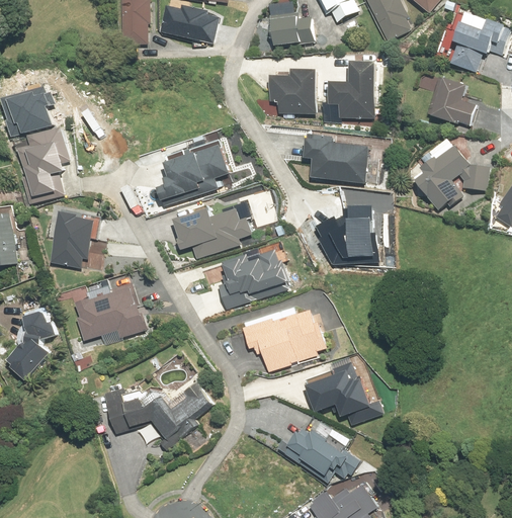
[(0,15),(1,15),(12,0),(0,0),(0,15)]
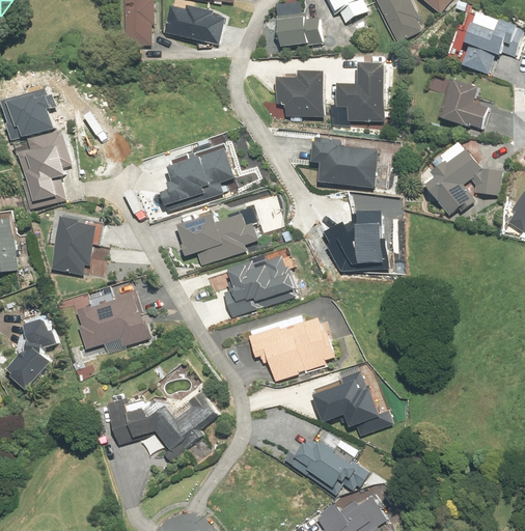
[(150,48),(147,0),(121,0),(125,49),(150,48)]
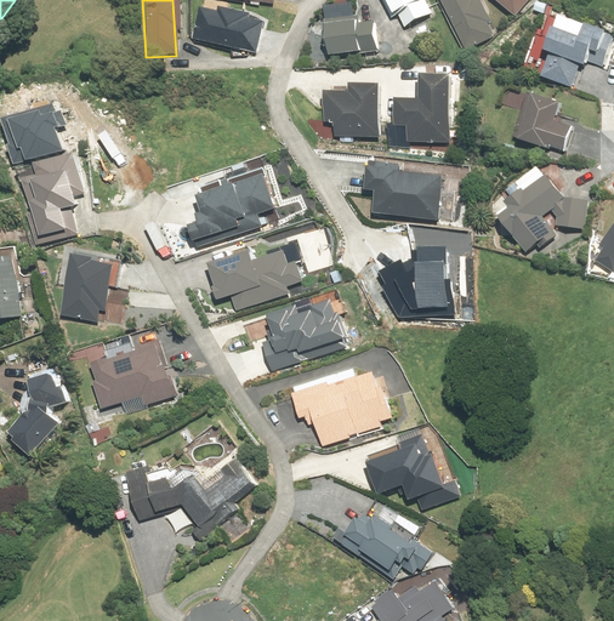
[(427,13),(420,0),(377,0),(387,17),(393,13),(401,27),(427,13)]
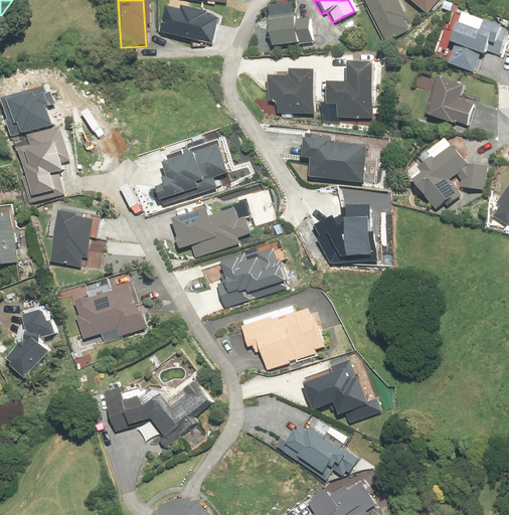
[(391,0),(361,0),(382,41),(406,30),(391,0)]
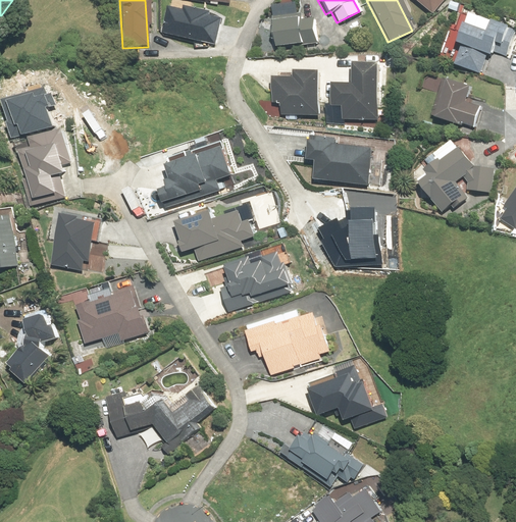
[(413,0),(429,13),(441,0),(413,0)]
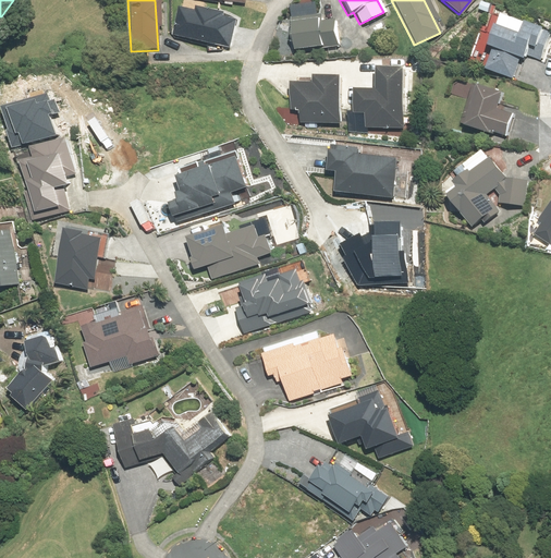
[(233,19),(175,4),(168,35),(227,49),(233,19)]
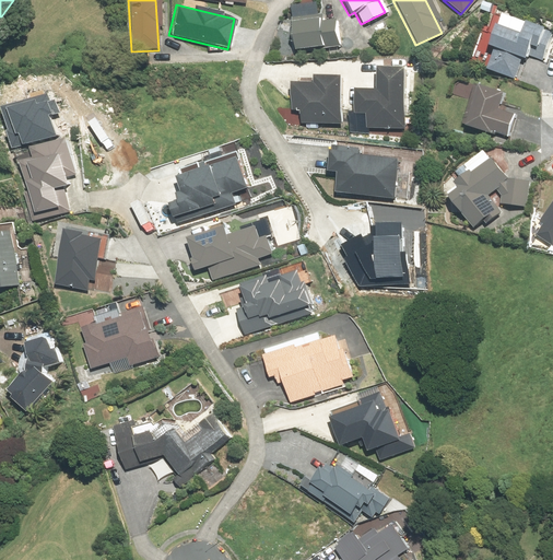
[(493,46),(485,68),(513,78),(520,56),(526,58),(530,46),(536,47),(543,28),(499,13),(489,44),(493,46)]
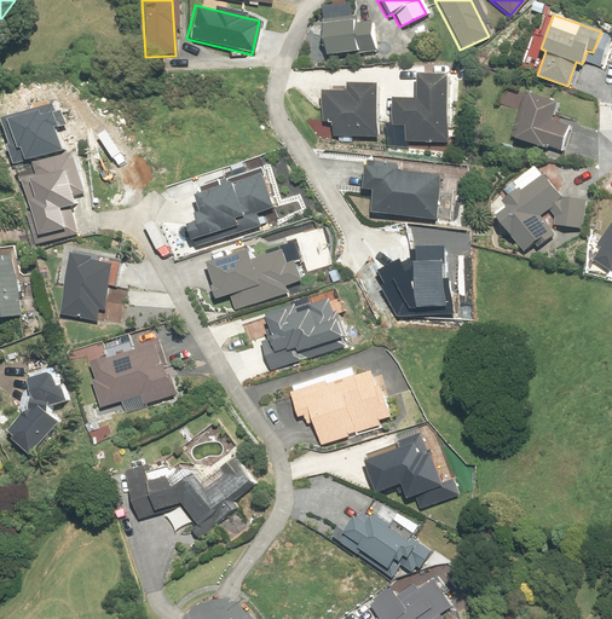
[(311,21),(313,55),(370,51),(368,22),(348,24),(348,17),(311,21)]
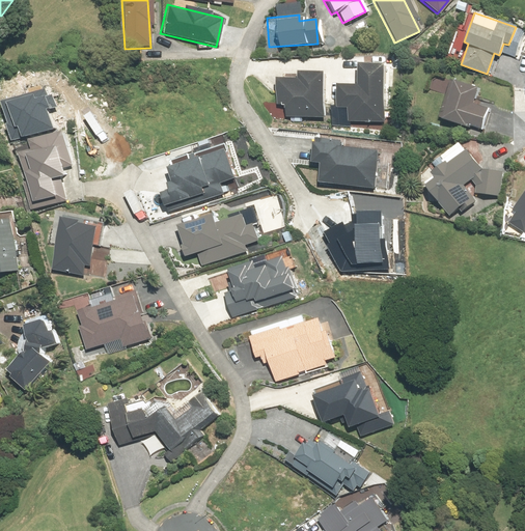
[(346,108),(346,120),(382,121),(384,64),(358,64),(357,84),(337,83),(336,107),(346,108)]
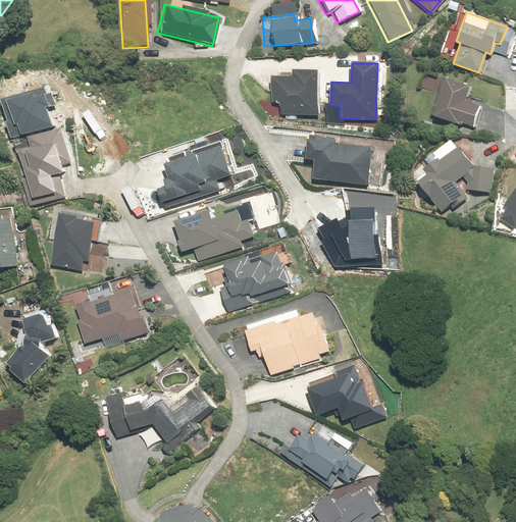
[(278,103),(277,115),(316,115),(317,71),(292,70),(292,77),(271,77),(270,103),(278,103)]
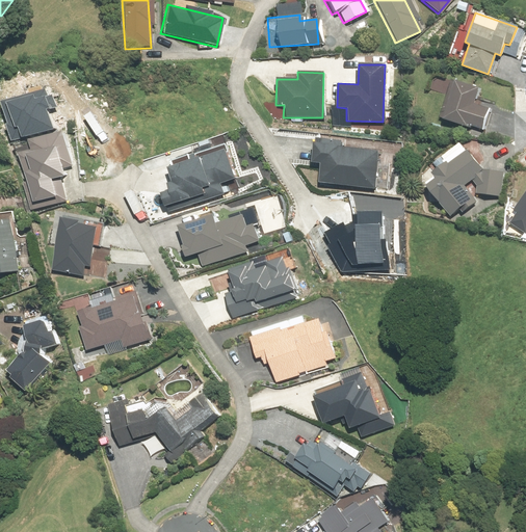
[(455,81),(443,117),(480,130),(488,109),(471,104),(477,88),(455,81)]
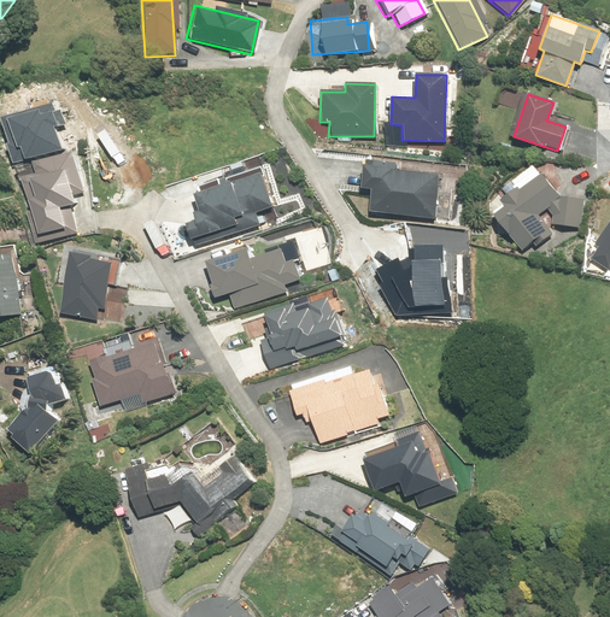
[(0,137),(9,163),(53,148),(47,128),(59,124),(54,110),(51,111),(48,103),(0,117),(0,137)]
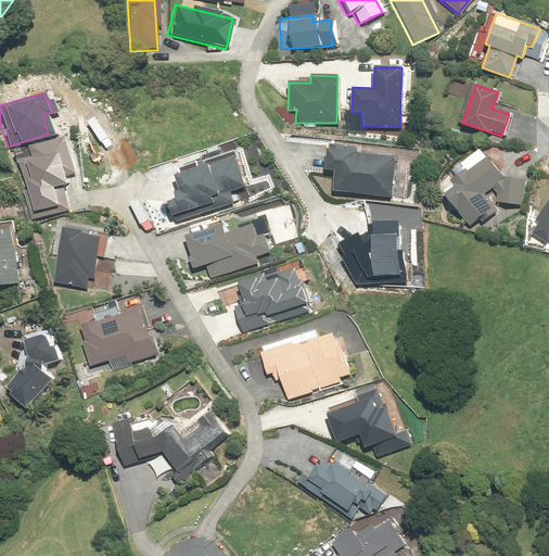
[(16,161),(30,218),(66,210),(61,186),(67,185),(65,176),(74,174),(64,137),(29,146),(32,156),(16,161)]
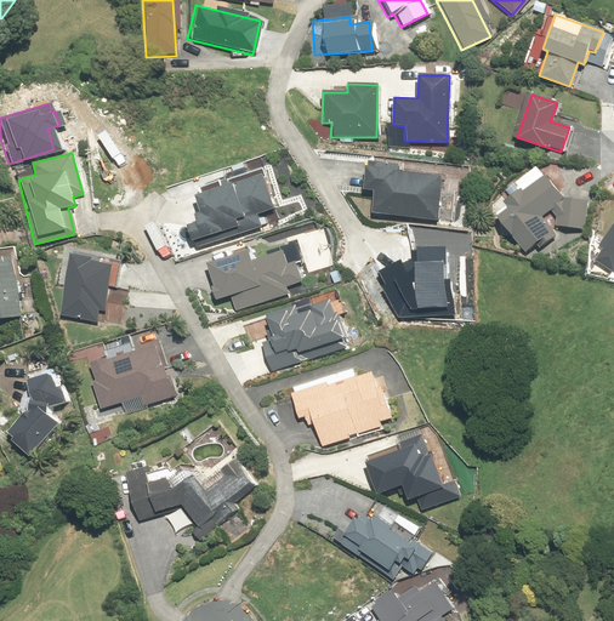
[(373,191),(370,212),(437,220),(442,176),(397,171),(397,163),(367,160),(363,189),(373,191)]
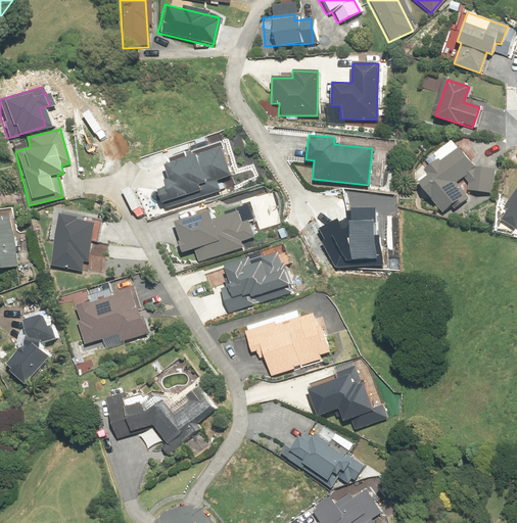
[(157,190),(162,207),(219,191),(215,180),(230,176),(221,146),(163,165),(171,186),(157,190)]
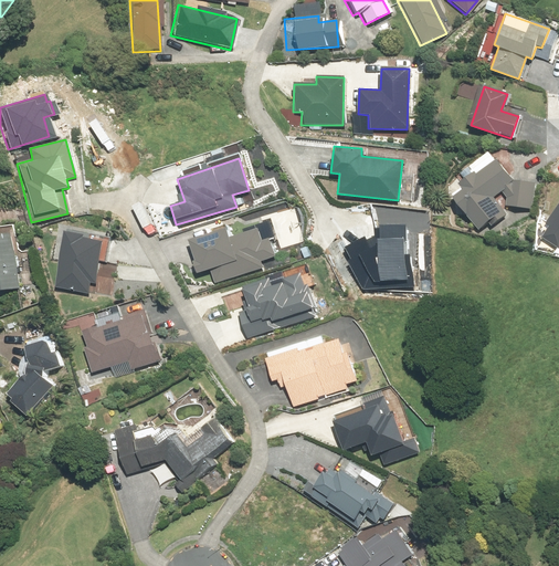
[(462,190),(452,197),(480,233),(504,215),(491,197),(498,191),(503,198),(503,205),(527,208),(530,182),(513,180),(512,181),(495,158),(459,186),(462,190)]
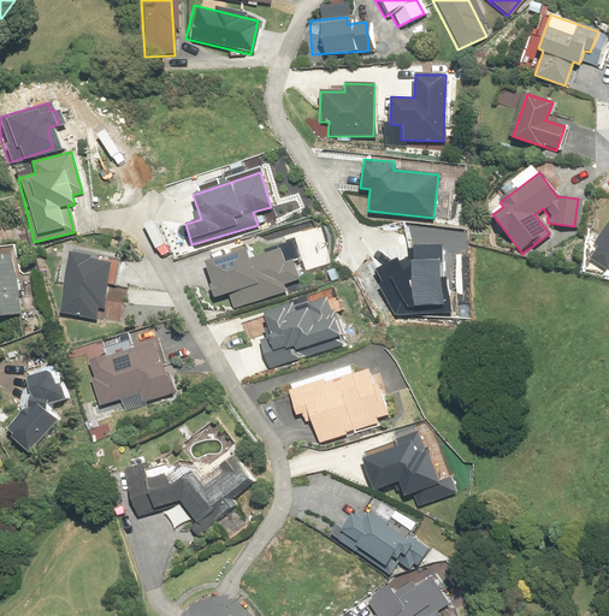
[(608,220),(593,243),(597,246),(587,258),(605,271),(608,266),(608,220)]
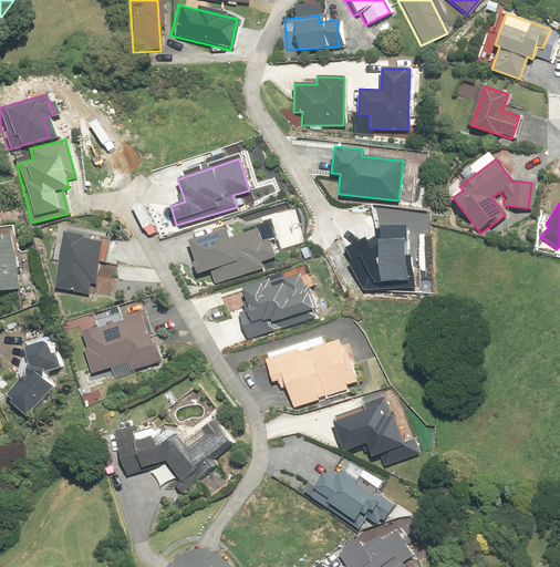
[(343,245),(364,286),(412,286),(410,253),(406,254),(407,224),(380,224),(379,241),(373,245),(366,235),(343,245)]
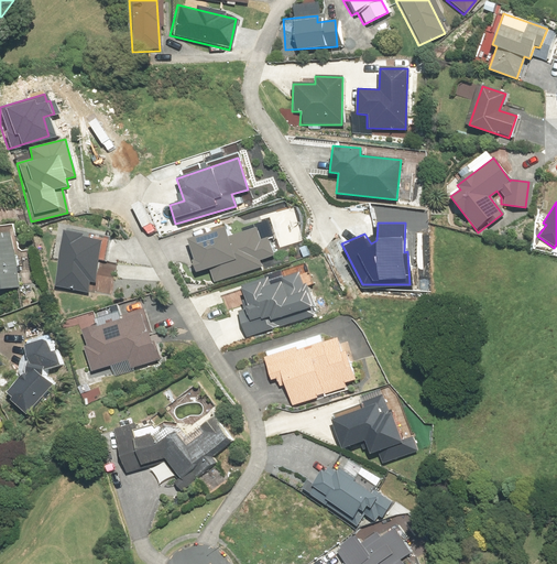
[(206,269),(210,282),(260,267),(258,261),(273,256),(268,238),(261,240),(258,228),(229,237),(227,227),(185,239),(195,272),(206,269)]
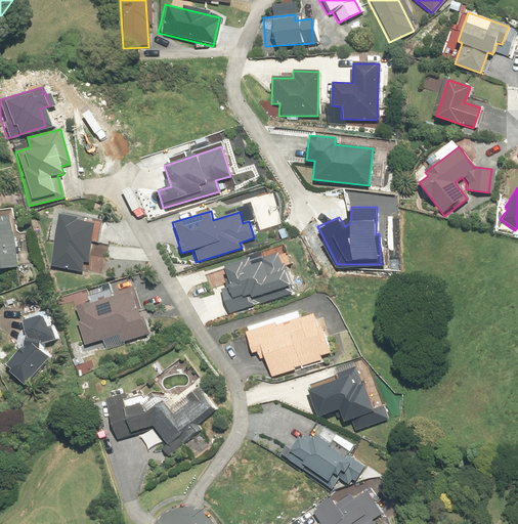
[(60,214),(48,264),(82,273),(95,222),(60,214)]
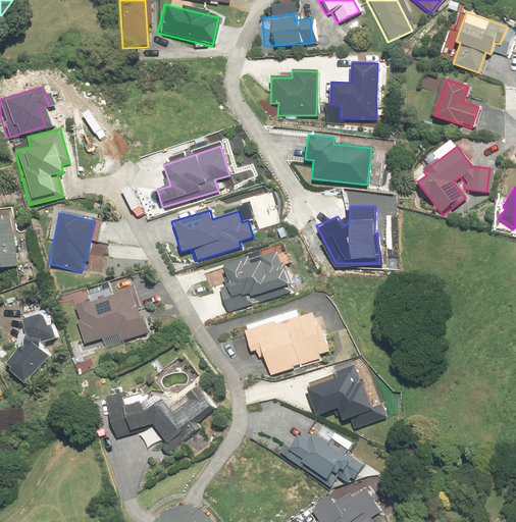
[(0,267),(15,265),(8,215),(0,216),(0,267)]
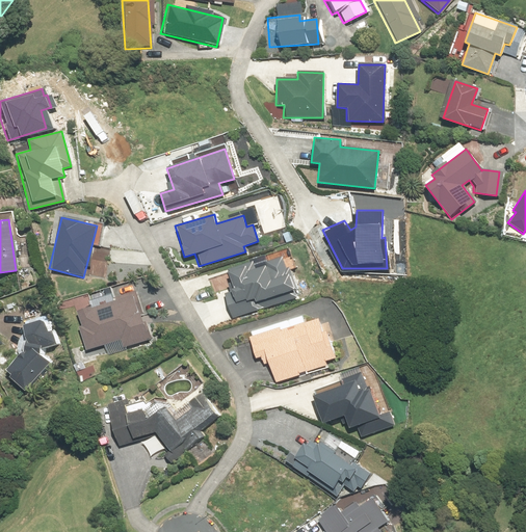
[(224,293),(230,315),(299,294),(289,263),(284,265),(282,257),(267,261),(268,264),(256,267),(254,259),(228,267),(235,290),(224,293)]
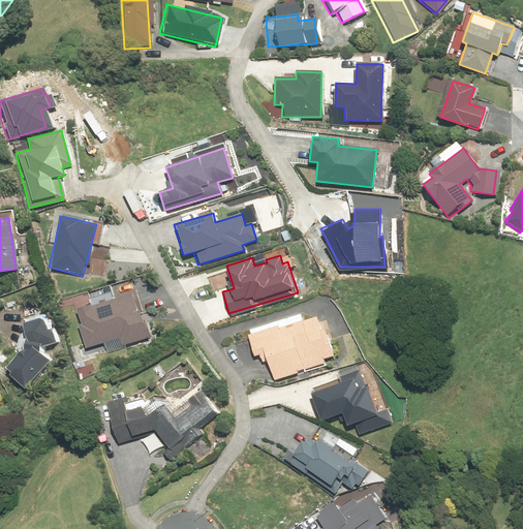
[(72,312),(83,348),(118,338),(120,346),(149,337),(135,293),(72,312)]
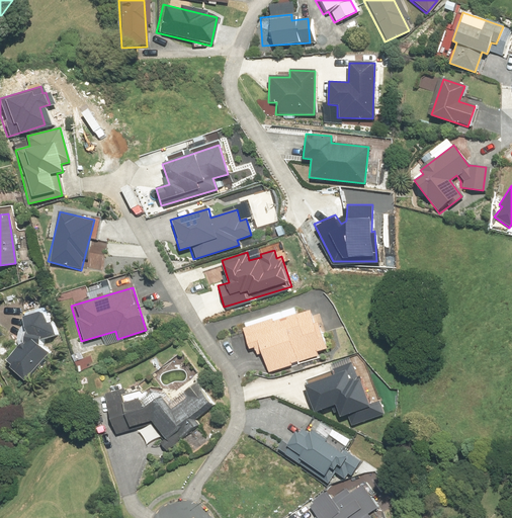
[(5,363),(24,380),(50,353),(40,344),(40,338),(55,334),(51,321),(48,322),(44,309),(24,315),(31,336),(5,363)]
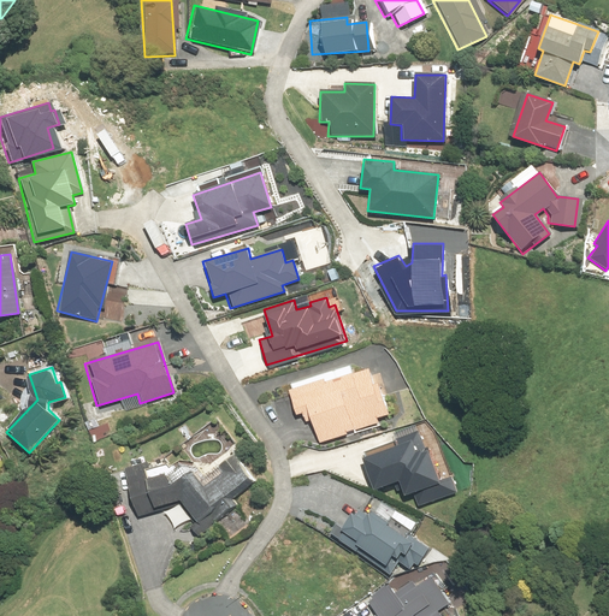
[(372,367),(288,391),(296,424),(309,420),(315,444),(377,426),(374,419),(386,416),(372,367)]
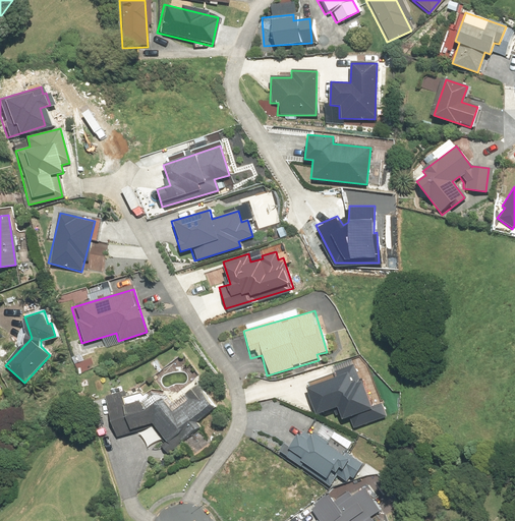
[(303,383),(312,412),(339,403),(343,415),(349,413),(353,422),(382,413),(378,403),(369,405),(360,374),(357,375),(352,360),(329,367),(331,373),(303,383)]
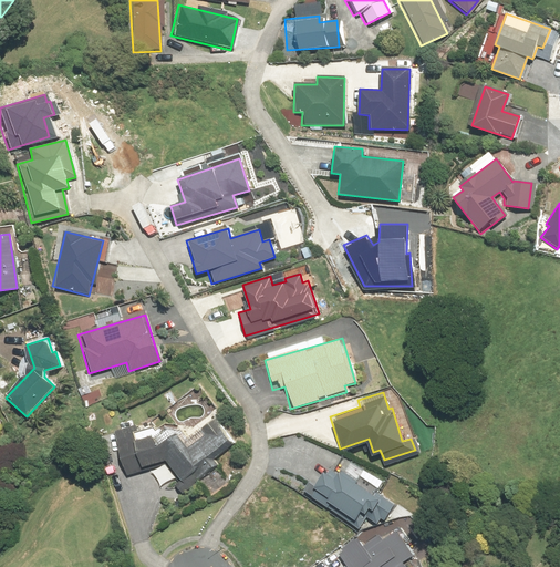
[(131,426),(111,432),(123,475),(164,464),(182,490),(216,466),(209,456),(230,442),(216,420),(188,440),(183,432),(158,449),(151,436),(134,441),(131,426)]
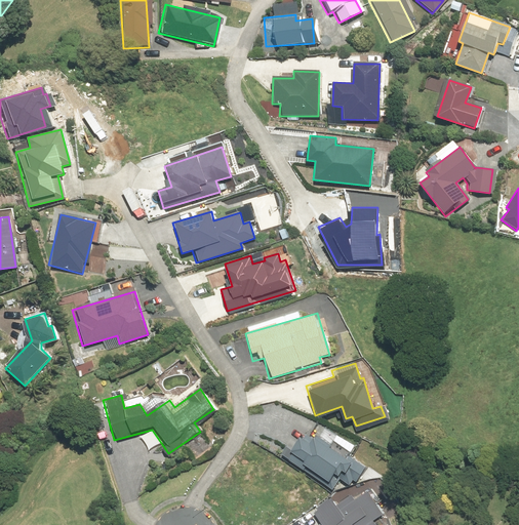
[(348,489),(361,468),(306,433),(301,442),(293,438),(279,460),(327,490),(333,481),(348,489)]
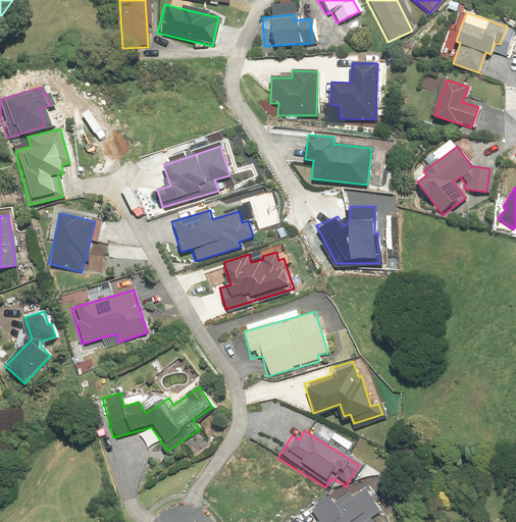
[(330,494),(310,509),(318,521),(374,521),(370,516),(381,508),(365,483),(351,492),(350,490),(334,501),(330,494)]
